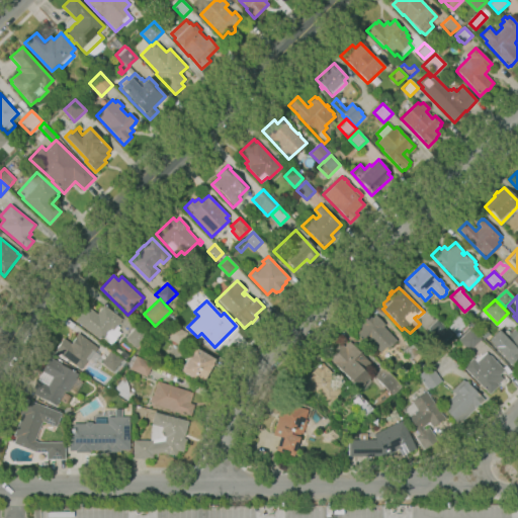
[(111,345),(102,338),(100,341),(75,321),(86,307),(97,315),(99,312),(98,311),(101,307),(102,308),(103,306),(121,319),(119,321),(120,322),(118,325),(117,324),(116,326),(119,328),(117,330),(120,333),(111,345)]
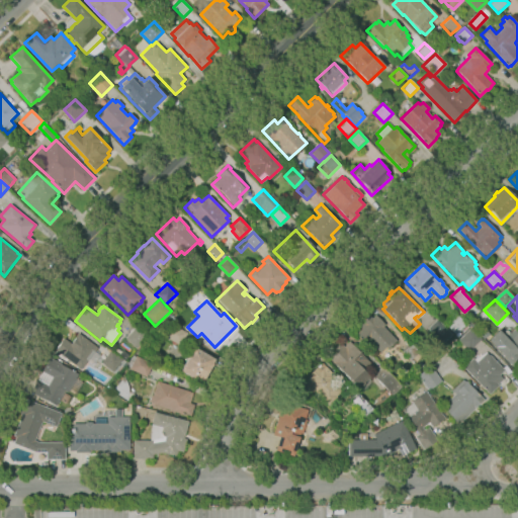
[(377,354),(374,350),(371,352),(362,342),(363,341),(353,331),(362,323),(362,322),(369,316),(371,319),(375,315),(384,325),(382,326),(396,340),(387,348),(385,346),(377,354)]
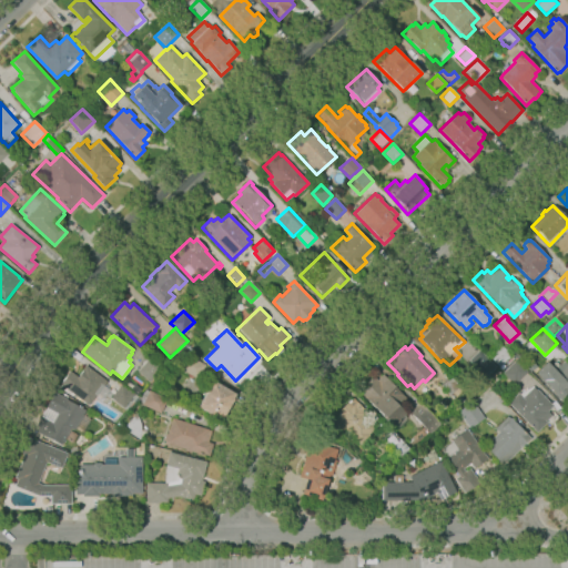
[(499,366),(492,358),(494,356),(492,354),(501,345),(504,347),(510,354),(499,366)]
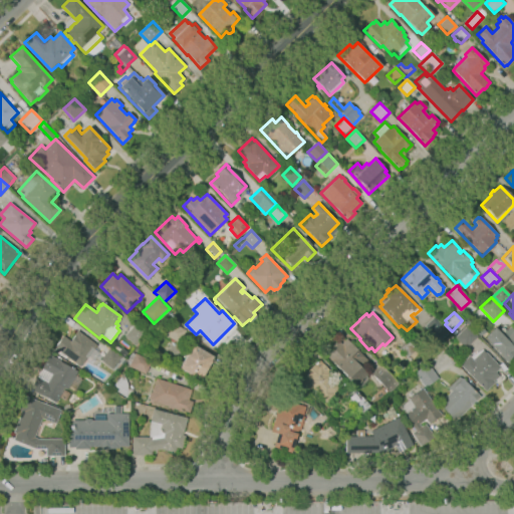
[(438,339),(425,326),(434,316),(448,331),(446,332),(447,333),(444,336),(442,335),(438,339)]
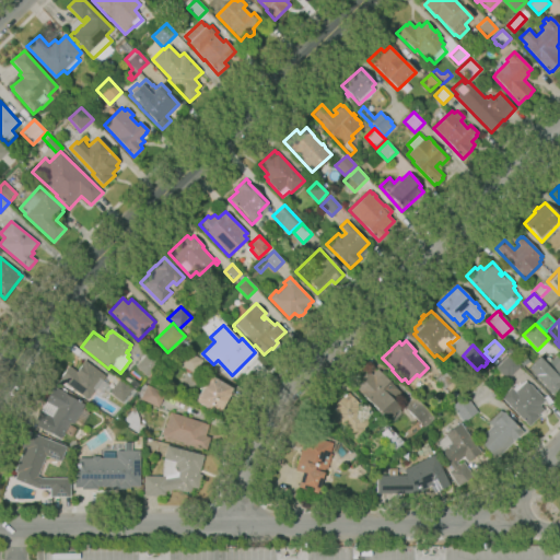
[(195,373),(186,369),(185,371),(183,370),(184,368),(178,364),(182,360),(181,359),(184,352),(185,353),(187,350),(202,360),(195,373)]
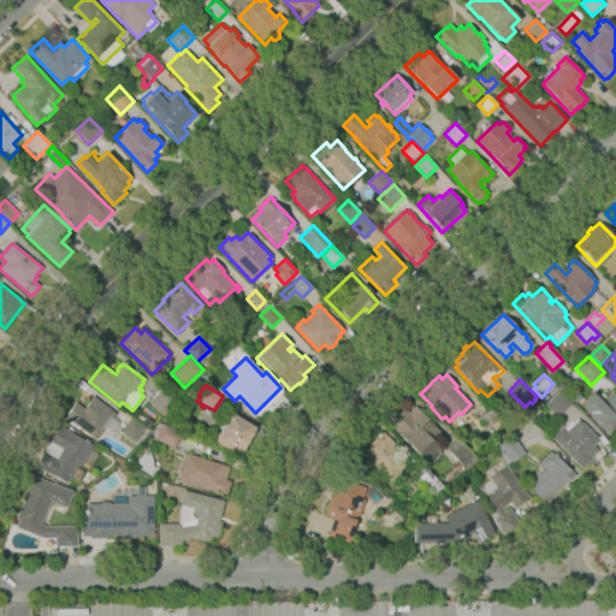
[(161,415),(149,402),(163,388),(176,401),(161,415)]
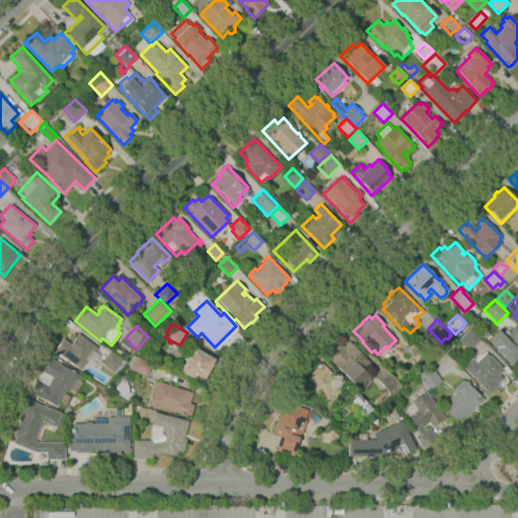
[(517,366),(515,369),(505,358),(506,358),(489,341),(490,340),(489,339),(498,330),(505,338),(516,327),(517,329),(517,366)]
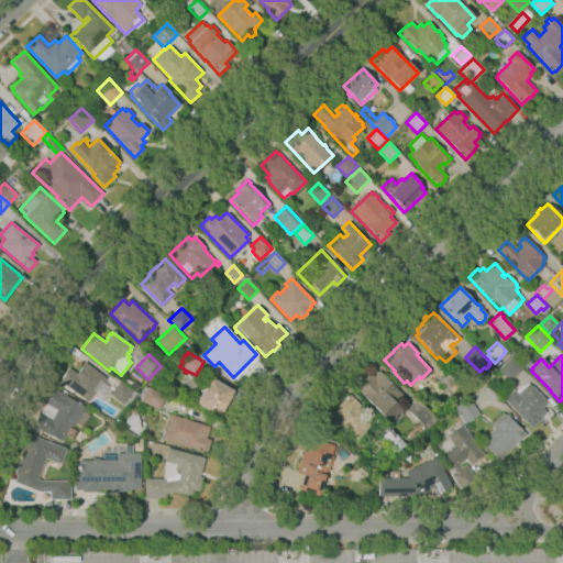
[(508,382),(497,370),(511,357),(522,368),(508,382)]
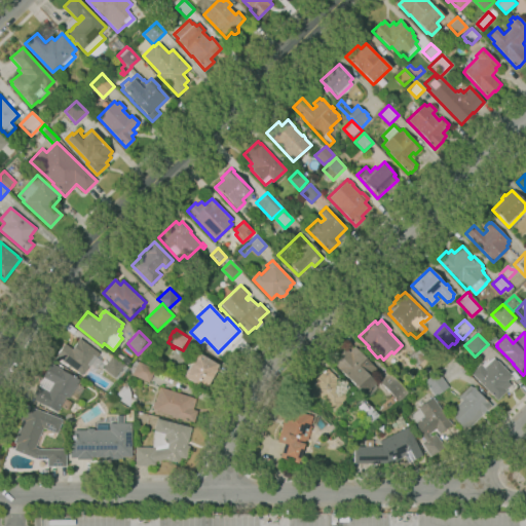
[(80,376),(61,361),(55,355),(58,352),(57,352),(60,348),(61,348),(65,343),(71,348),(74,344),(77,341),(76,341),(78,339),(79,338),(99,352),(91,362),(94,363),(83,375),(82,375),(81,375),(80,376)]
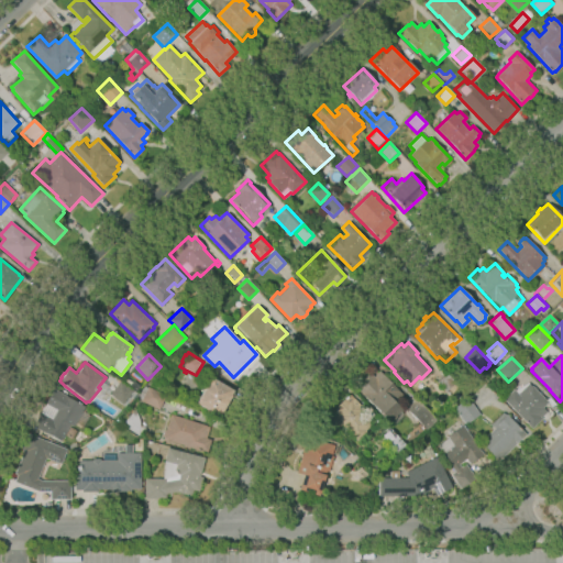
[(392,426),(357,389),(363,384),(361,383),(371,374),(374,376),(379,371),(401,394),(394,403),(400,409),(399,410),(404,415),(392,426)]
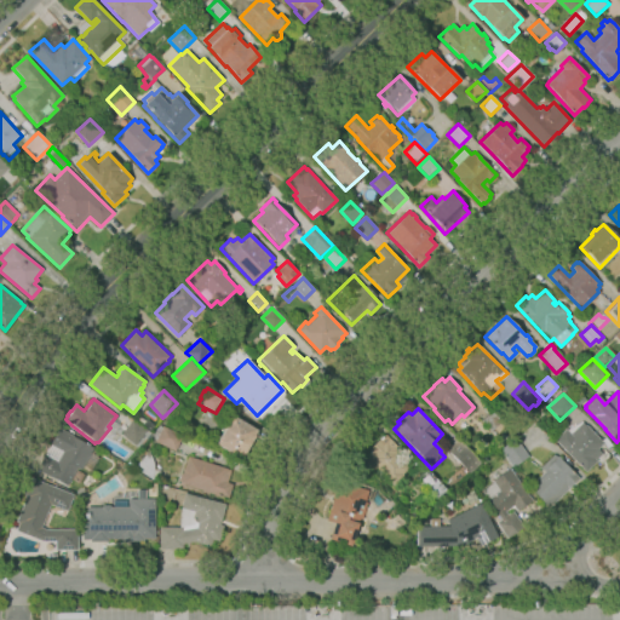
[(491,431),(481,420),(492,411),(501,422),(491,431)]
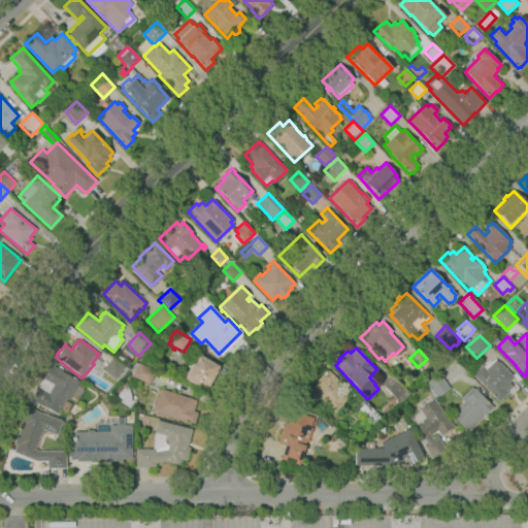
[(205,391),(183,378),(189,368),(187,366),(195,354),(196,355),(198,353),(219,366),(216,371),(217,372),(205,391)]
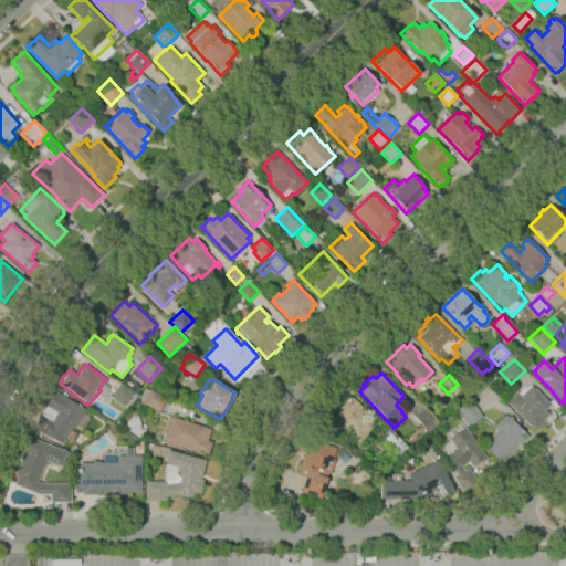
[(124,406),(111,397),(121,384),(133,392),(124,406)]
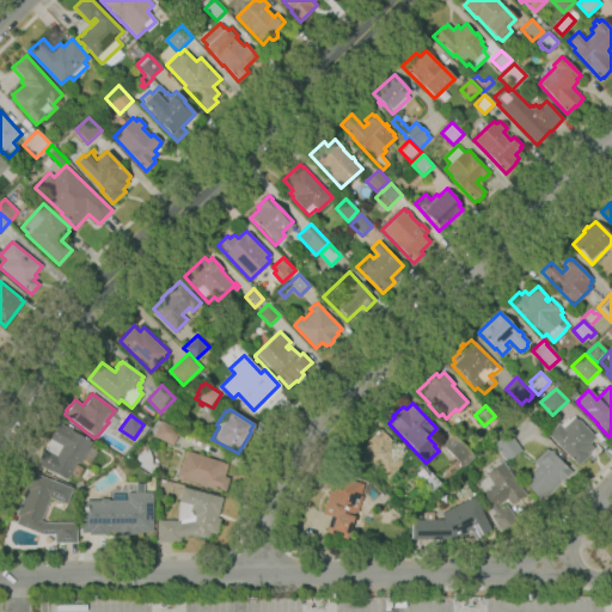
[(577,466),(546,434),(558,423),(560,424),(574,416),(577,420),(579,420),(595,438),(589,442),(594,447),(588,454),(588,456),(577,466)]
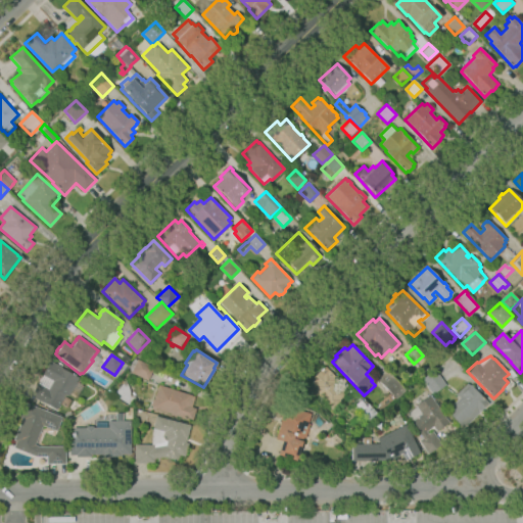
[(147,381),(131,372),(138,357),(155,366),(147,381)]
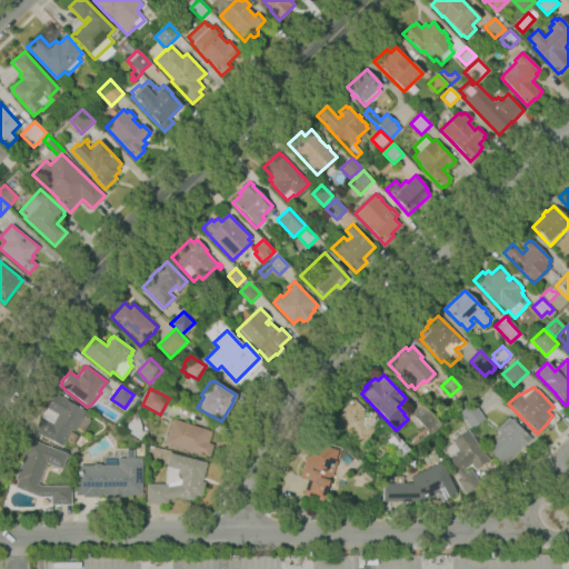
[(61,446),(41,435),(49,421),(52,422),(58,415),(46,408),(55,392),(67,400),(86,410),(82,416),(88,418),(81,431),(76,428),(75,430),(71,429),(61,446)]
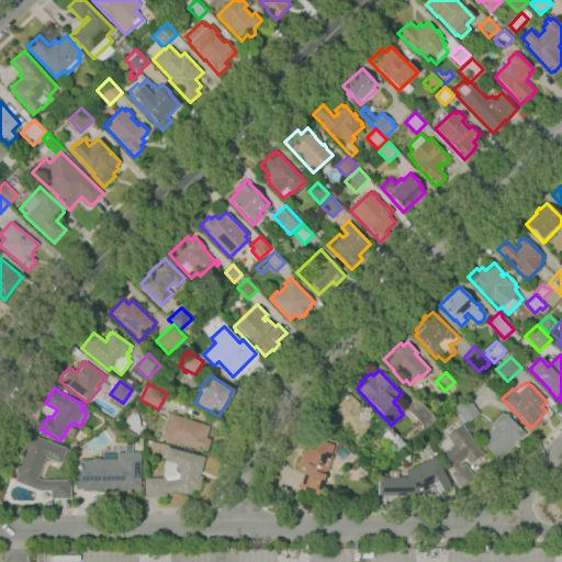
[(357,439),(340,423),(336,427),(327,417),(334,411),(333,409),(336,406),(344,398),(343,397),(348,392),(359,404),(357,406),(360,408),(358,411),(371,425),(357,439)]
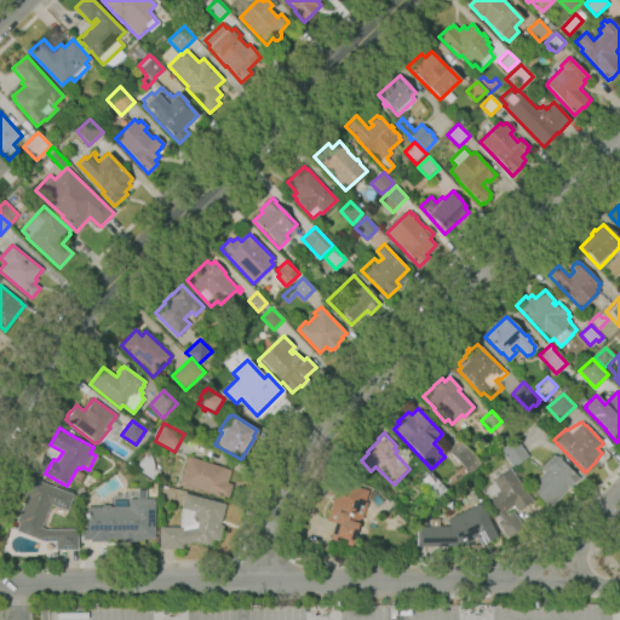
[(512,468),(499,449),(504,446),(500,442),(507,437),(510,441),(516,437),(528,457),(512,468)]
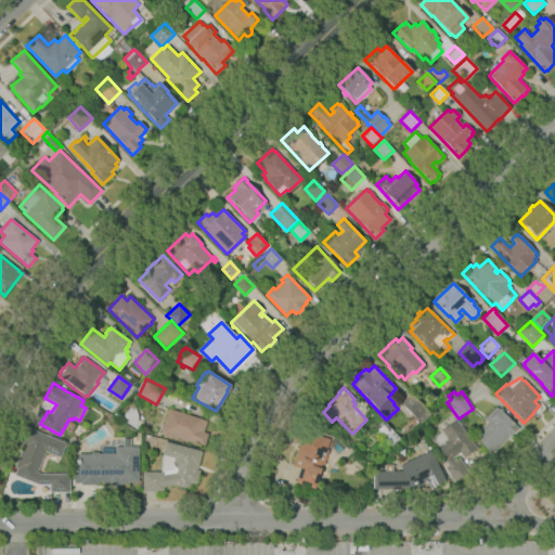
[(420,424),(399,402),(409,394),(429,414),(420,424)]
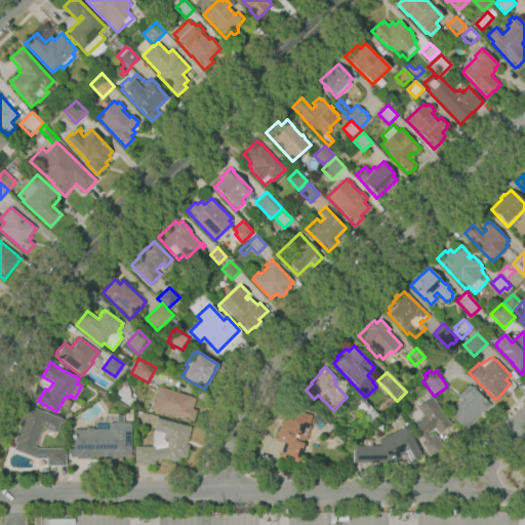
[(128,406),(114,396),(126,381),(129,389),(130,393),(130,398),(130,402),(128,406)]
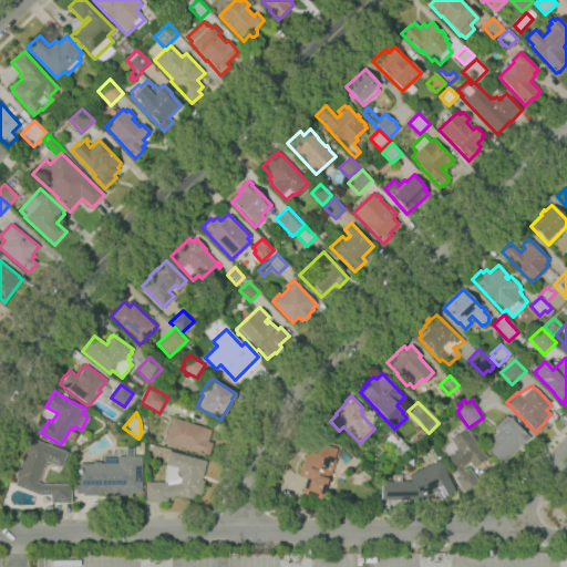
[(502,465),(483,445),(497,431),(494,428),(506,415),(509,419),(511,418),(527,435),(521,442),(522,444),(502,465)]
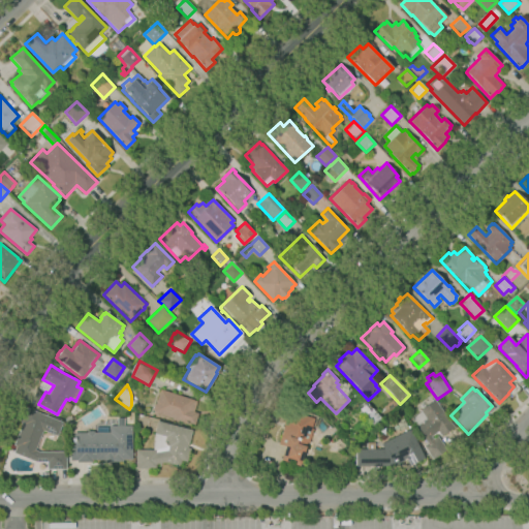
[(194,426),(153,412),(154,409),(152,409),(154,404),(156,404),(160,390),(197,401),(193,411),(198,413),(194,426)]
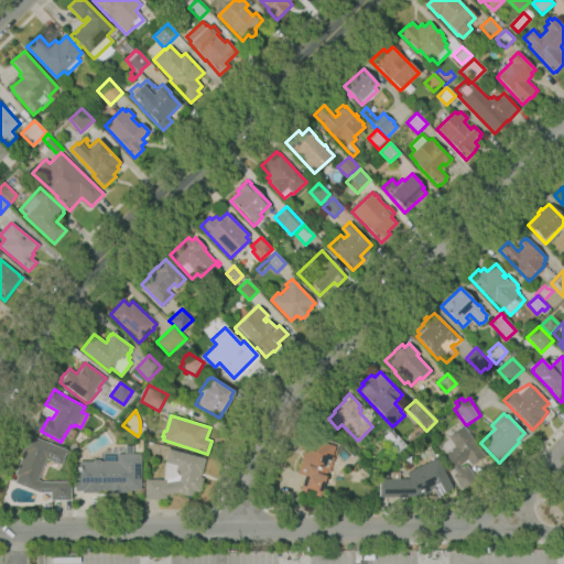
[(462,489),(452,475),(455,473),(443,455),(443,454),(437,445),(448,437),(447,436),(463,425),(484,455),(470,465),(467,459),(459,465),(462,468),(466,465),(476,479),(462,489)]
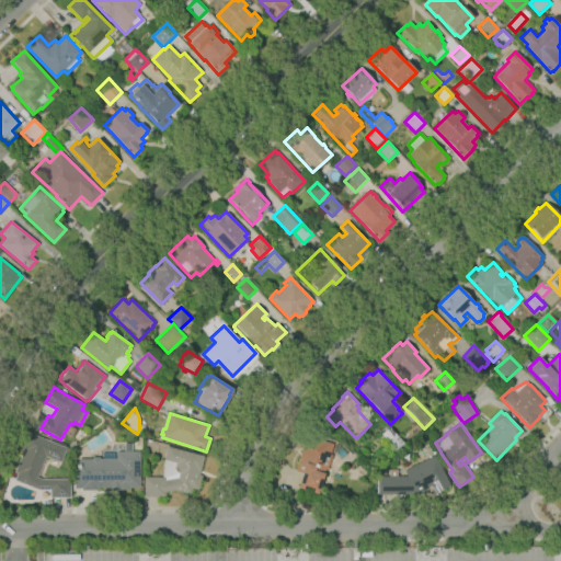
[(395,451),(387,444),(387,445),(376,435),(387,425),(397,435),(397,434),(403,442),(395,451)]
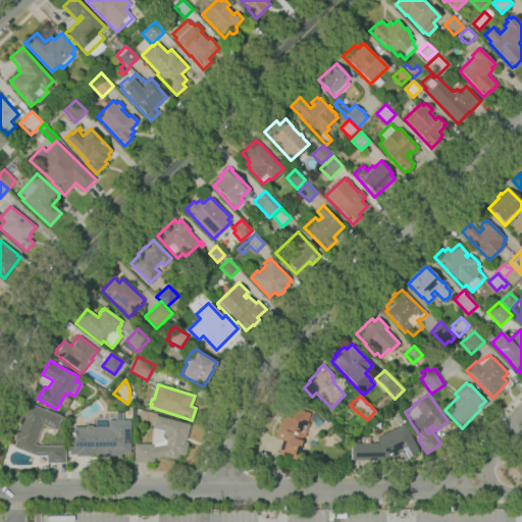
[(35,455),(13,447),(16,439),(13,439),(21,419),(20,419),(27,402),(62,416),(56,430),(42,424),(35,444),(40,446),(65,446),(65,463),(47,463),(47,456),(35,455)]
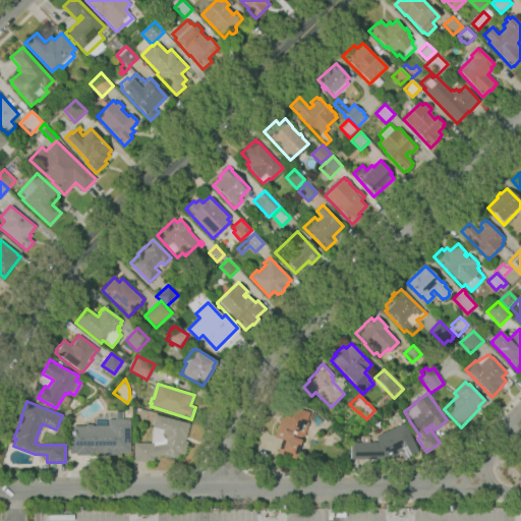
[(294,459),(276,453),(280,440),(274,438),(281,416),(279,415),(282,403),(311,412),(303,436),(301,436),(294,459)]
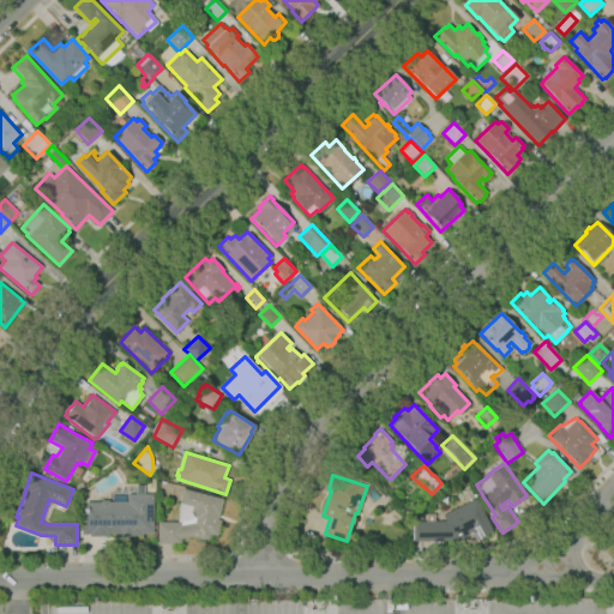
[(181,539),(181,543),(158,545),(158,522),(178,522),(179,503),(184,488),(223,499),(220,513),(218,513),(217,519),(221,519),(217,536),(210,534),(209,541),(192,536),(181,539)]
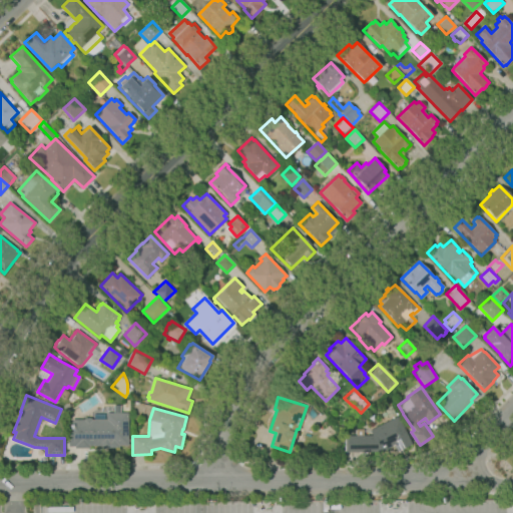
[(101,448),(101,446),(89,446),(89,448),(74,448),(74,447),(68,447),(68,431),(71,431),(71,420),(83,419),(85,418),(90,418),(92,419),(106,419),(106,413),(127,413),(128,446),(119,446),(119,448),(101,448)]
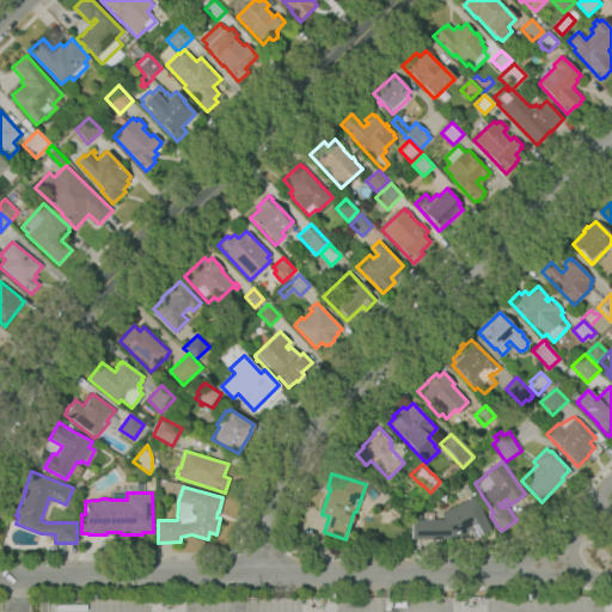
[(444,519),(440,513),(476,497),(490,530),(476,537),(477,539),(475,542),(470,531),(454,539),(451,531),(451,539),(412,539),(412,538),(410,538),(410,521),(412,521),(415,521),(415,519),(444,519)]
